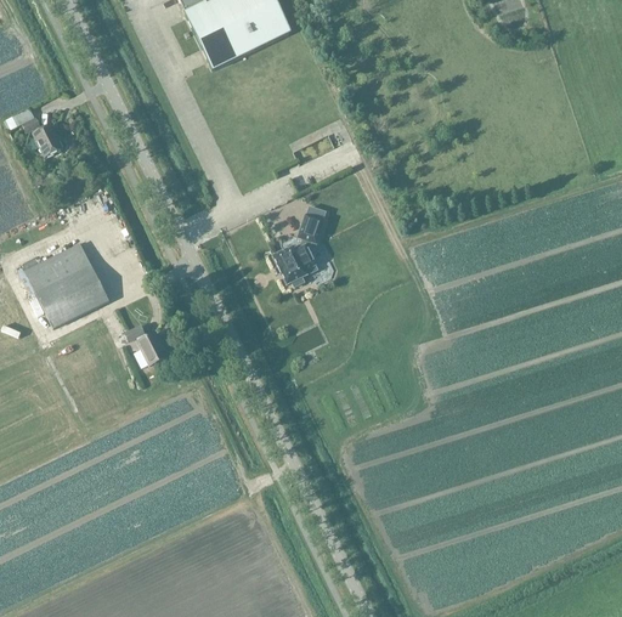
[(180,0),(186,12),(185,13),(211,68),(289,32),(272,0),(180,0)]
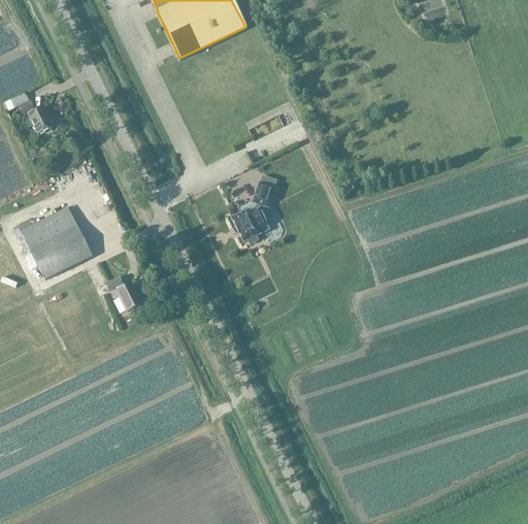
[(8,111),(14,107),(10,99),(3,102),(8,111)]
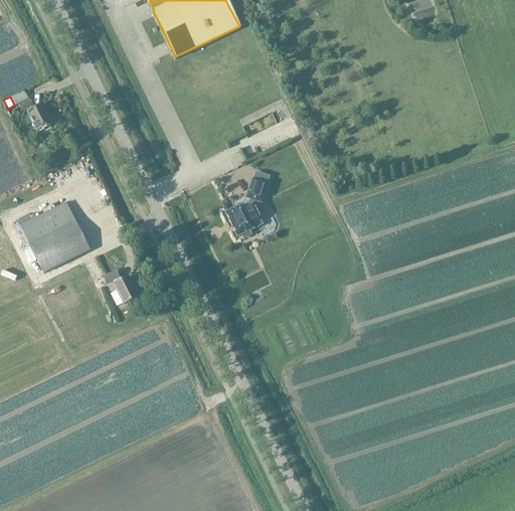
[(36,128),(50,121),(41,102),(32,106),(30,104),(32,103),(29,97),(18,102),(21,108),(26,106),(27,109),(36,128)]
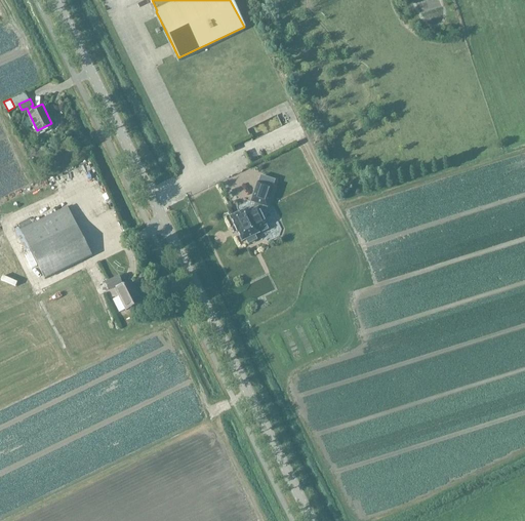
[(277,141),(280,147),(291,142),(288,135),(277,141)]
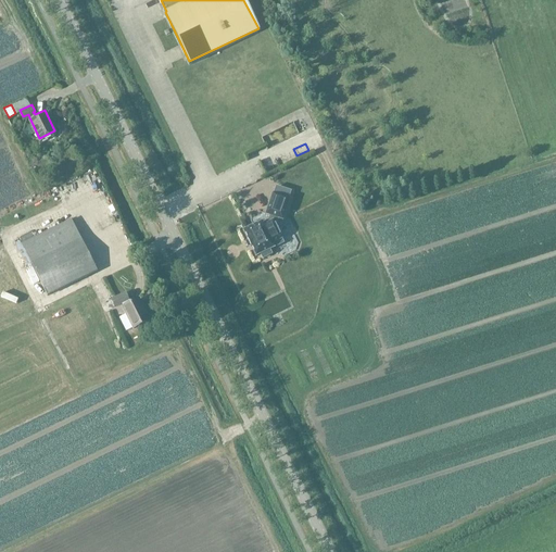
[(270,159),(274,166),(280,164),(277,155),(270,159)]
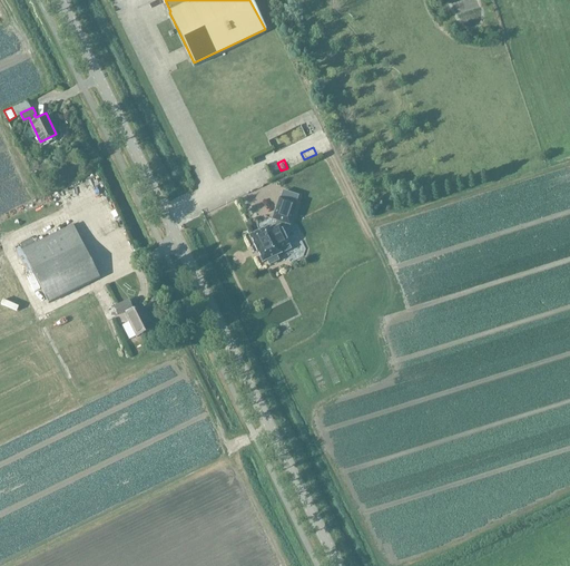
[(249,228),(263,257),(267,255),(269,260),(279,255),(277,251),(293,243),(284,223),(286,218),(290,220),(297,197),(296,197),(298,189),(284,185),(282,191),(279,189),(273,213),(277,215),(275,221),(271,223),(269,220),(249,228)]
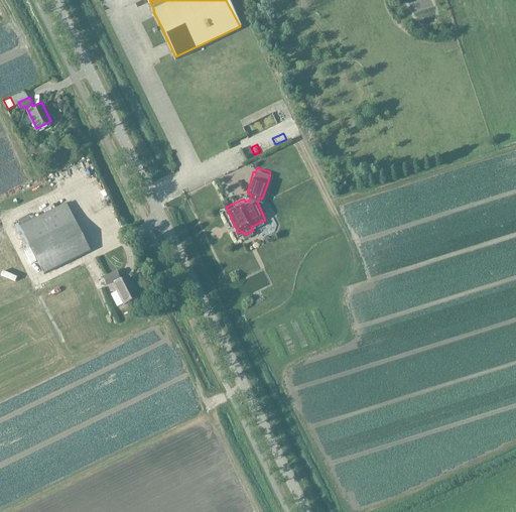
[(90,248),(75,219),(66,201),(19,223),(43,271),(90,248)]
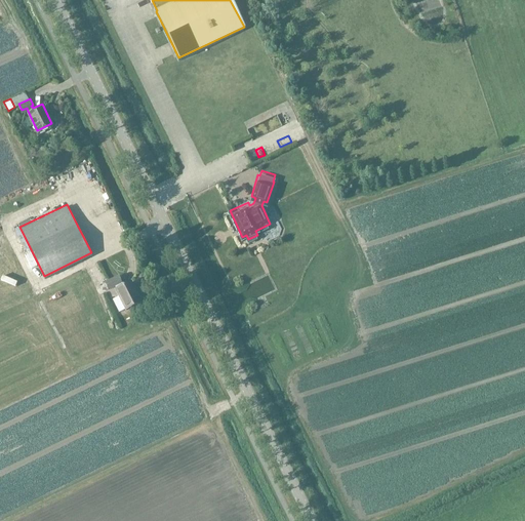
[(118,273),(105,280),(109,286),(114,283),(126,307),(140,299),(130,279),(122,282),(118,273)]
